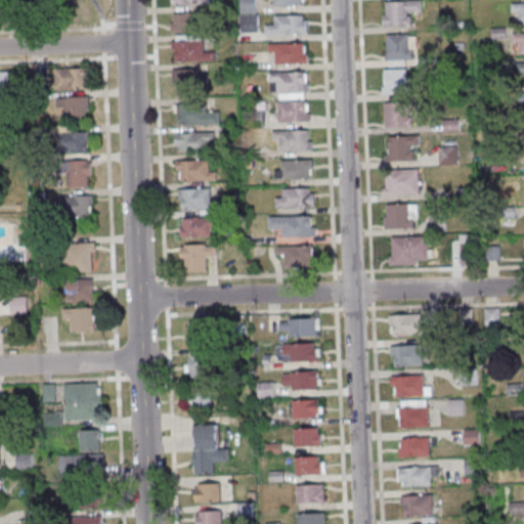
[(241,0),(241,32),(258,32),(258,0),(241,0)]
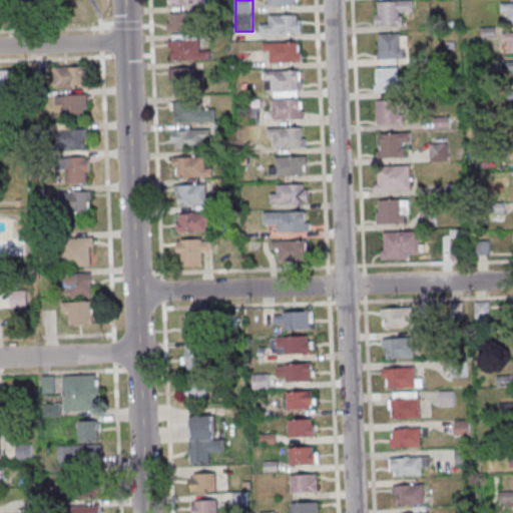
[(376,0),(376,25),(403,25),(403,10),(414,10),(414,0),(376,0)]
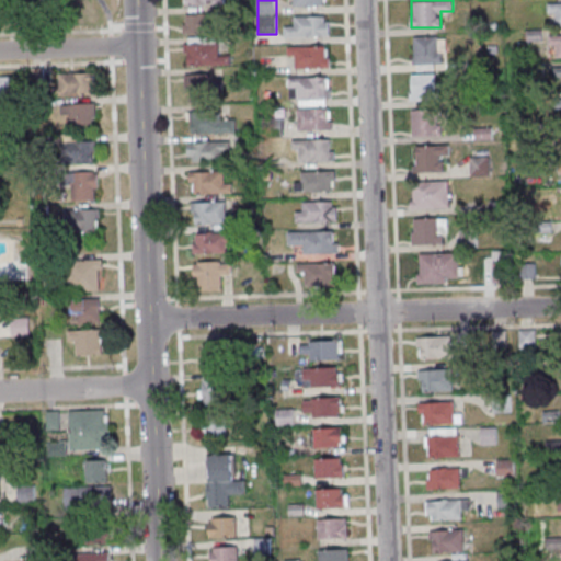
[(219,33),(219,14),(184,14),(184,33),(219,33)]
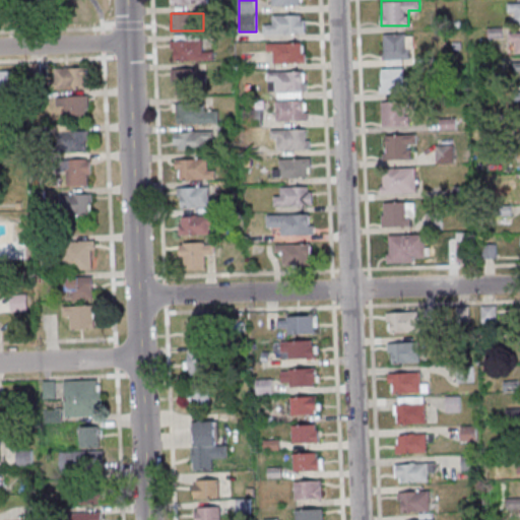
[(305,14),(274,14),(274,24),(264,24),(264,34),(305,34),(305,14)]
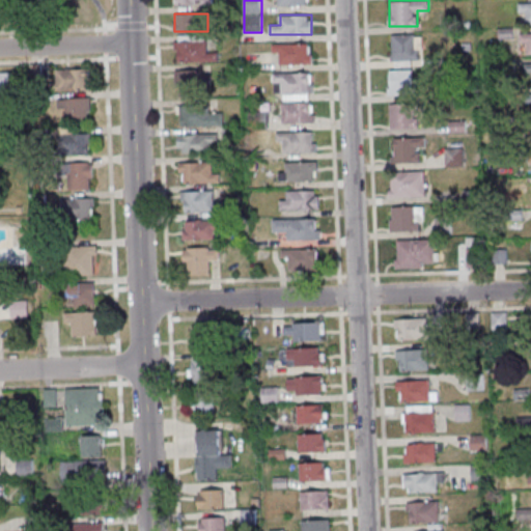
[(421,34),(392,34),(392,63),(421,63),(421,34)]
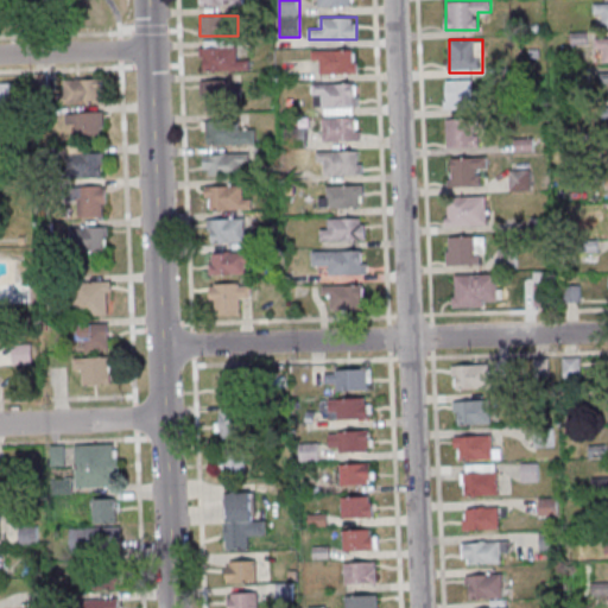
[(201,42),(201,70),(245,70),(245,42),(201,42)]
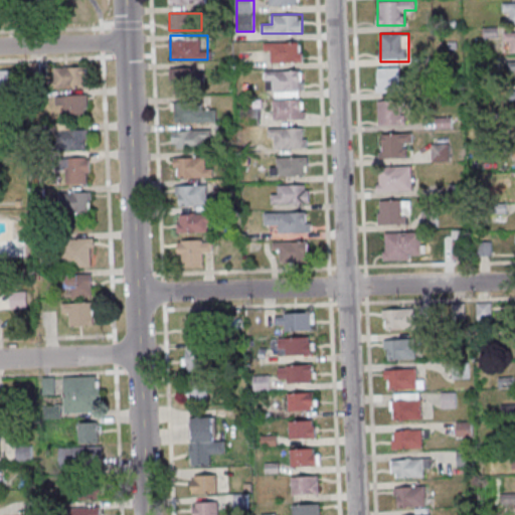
[(275,62),(303,62),(303,42),(265,42),(265,52),(275,52),(275,62)]
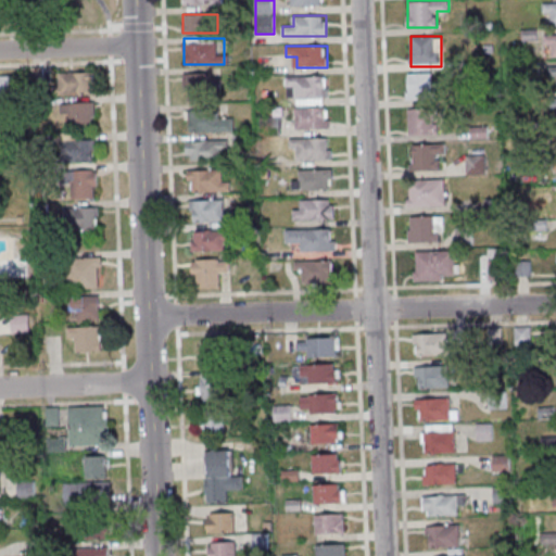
[(59,72),(59,93),(93,93),(93,72),(59,72)]
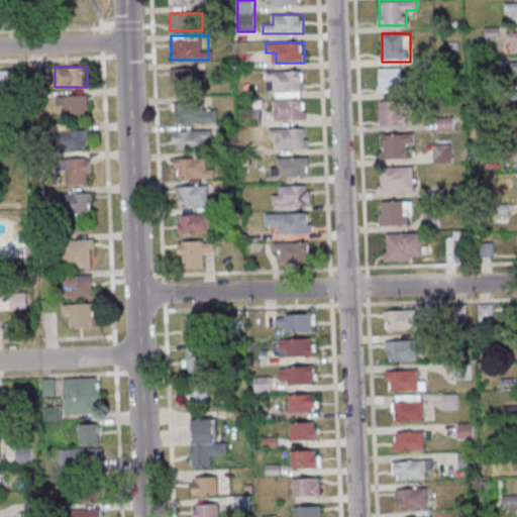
[(204,68),(171,68),(171,91),(204,91),(204,68)]
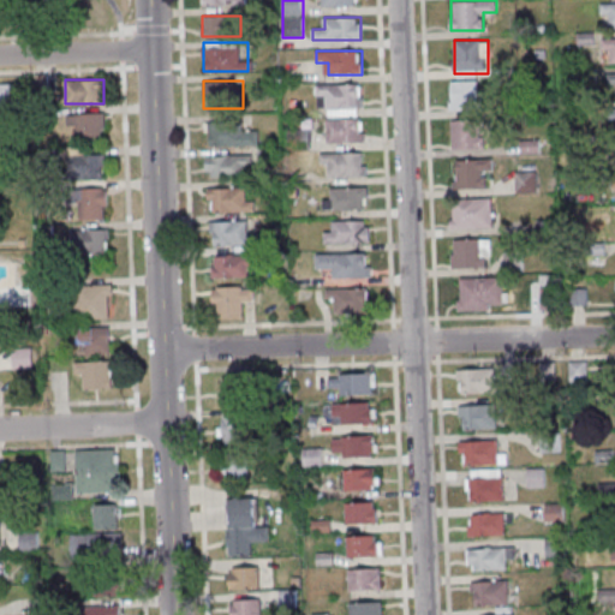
[(451,81),(451,109),(477,109),(477,81),(451,81)]
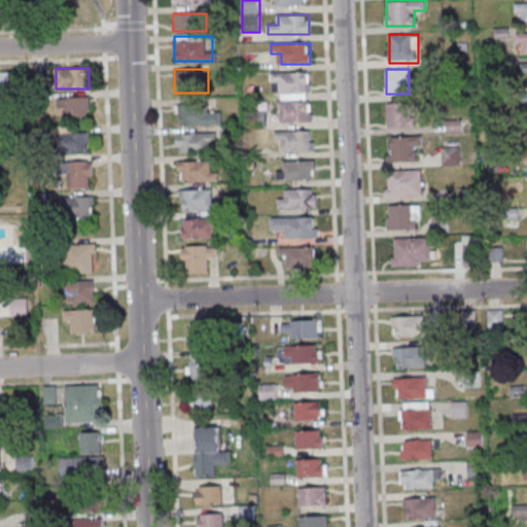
[(310,72),(273,72),(273,99),(310,99),(310,72)]
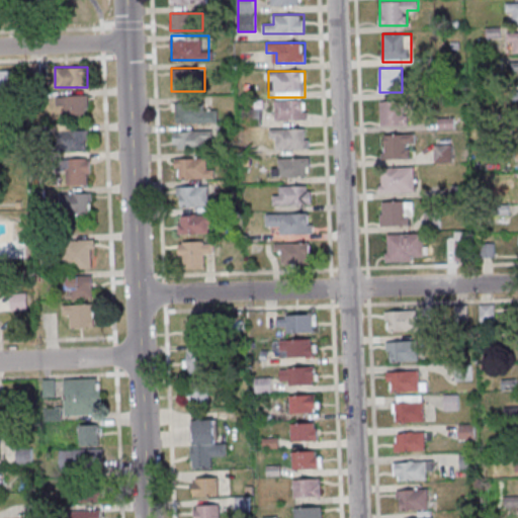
[(57,106),(65,106),(65,118),(87,118),(87,96),(57,96),(57,106)]
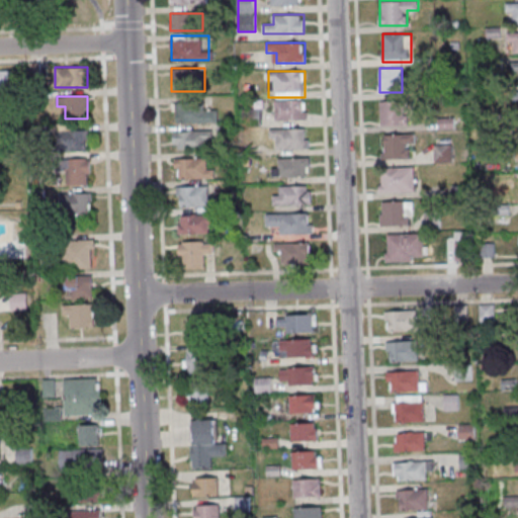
[(275,100),(275,119),(306,119),(306,100),(275,100)]
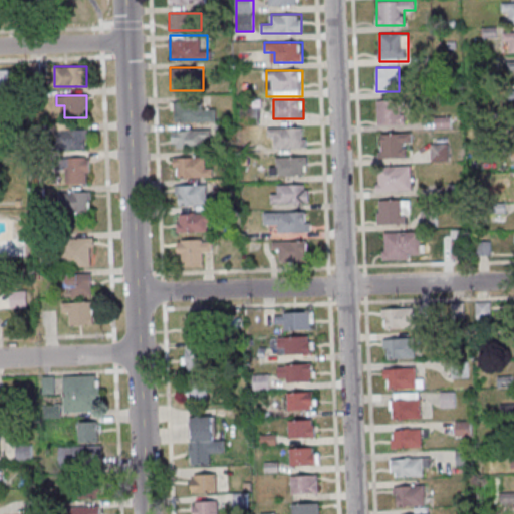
[(403,123),(403,100),(377,100),(377,123),(403,123)]
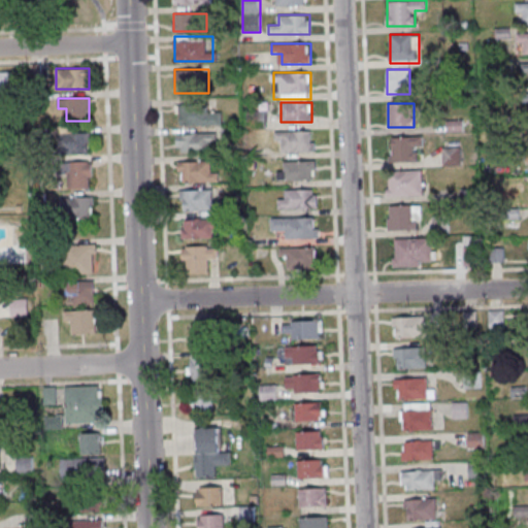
[(210,105),(179,105),(179,125),(222,125),(222,111),(210,111),(210,105)]
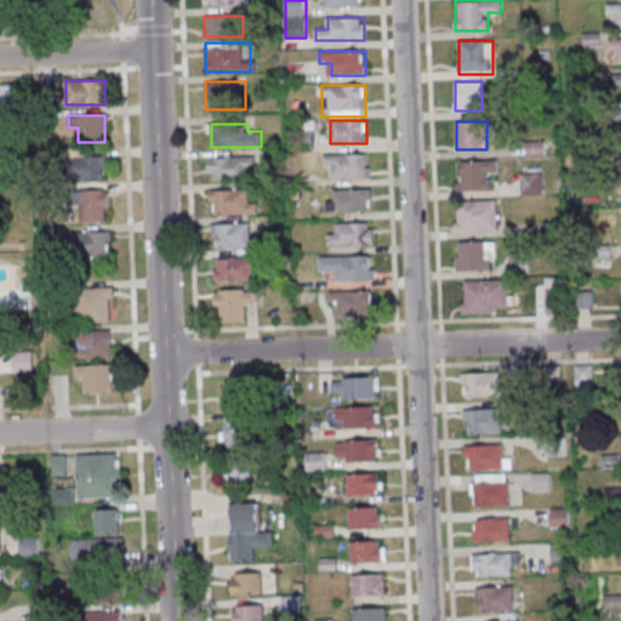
[(313,149),(312,131),(298,131),(298,151),(313,149)]
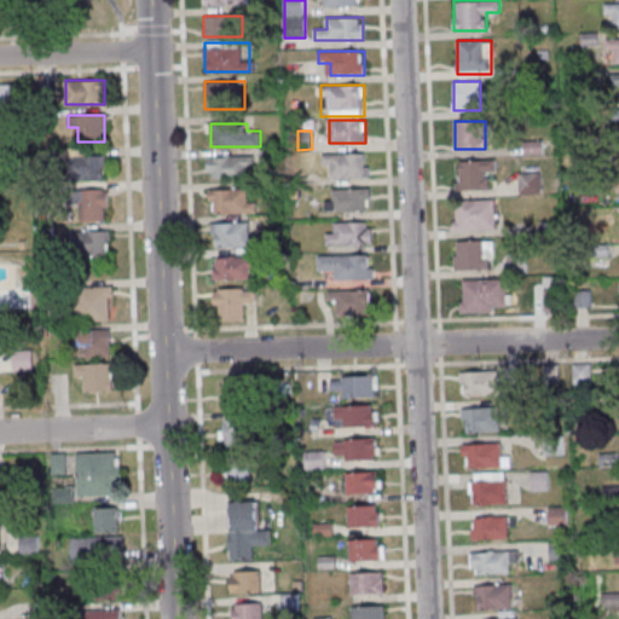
[(368,177),(368,154),(323,154),(323,166),(334,166),(334,177),(368,177)]
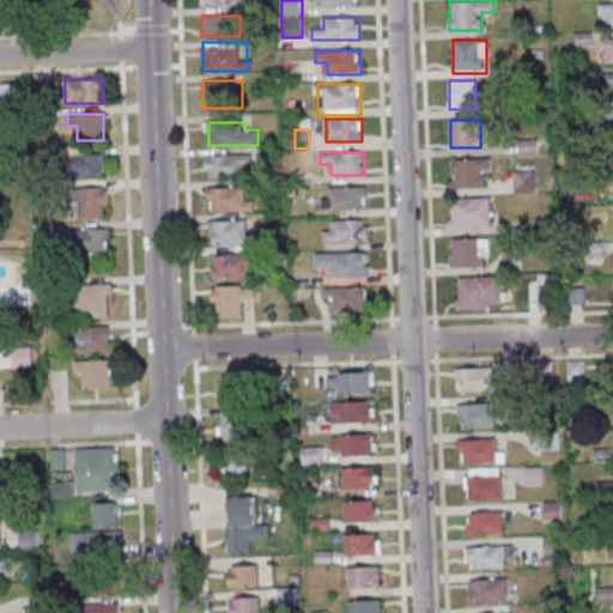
[(252,155),(206,155),(206,176),(252,176),(252,155)]
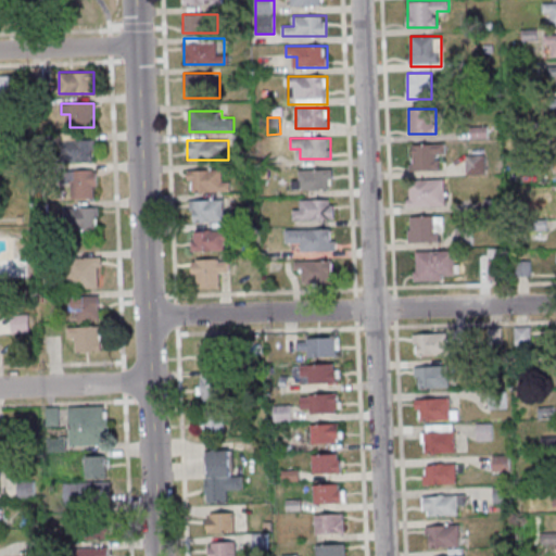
[(96,162),(96,141),(64,141),(64,162),(96,162)]
